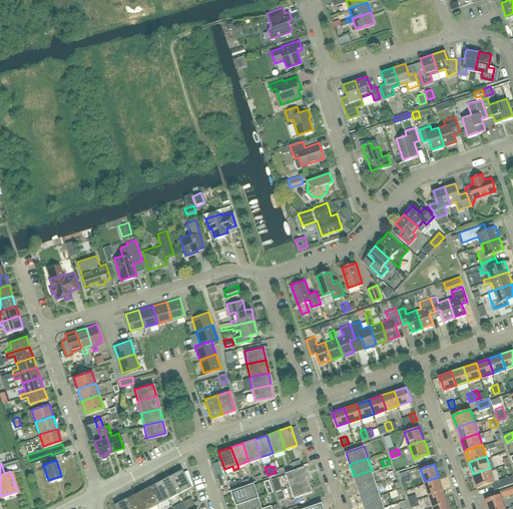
[(290,485),(309,478),(305,466),(286,472),(290,485)]
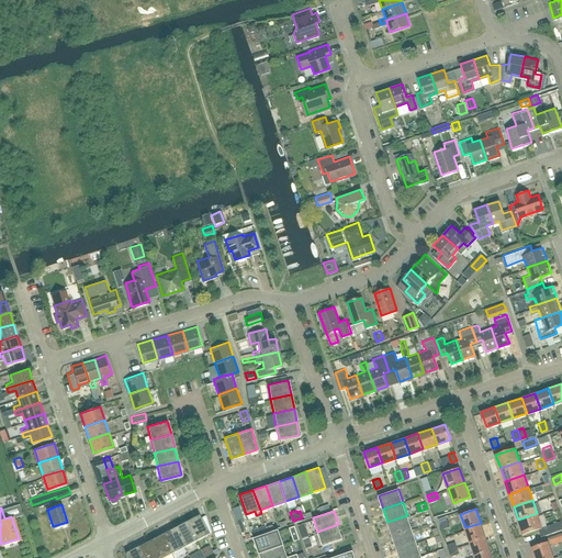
[(186,520),(195,538),(208,532),(211,531),(205,513),(199,515),(199,513),(186,520)]
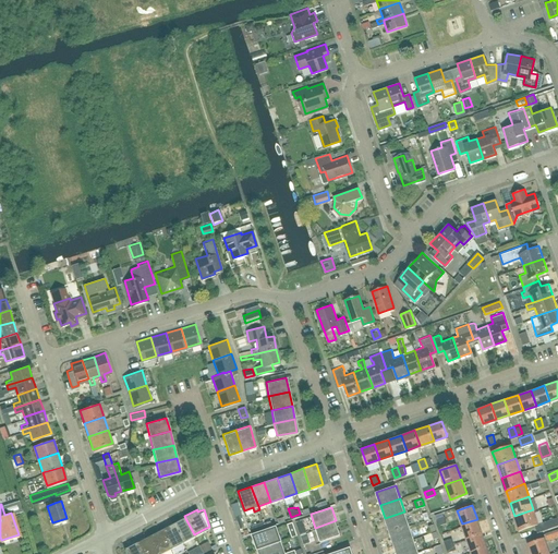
[(533,509),(514,516),(519,529),(538,522),(533,509)]
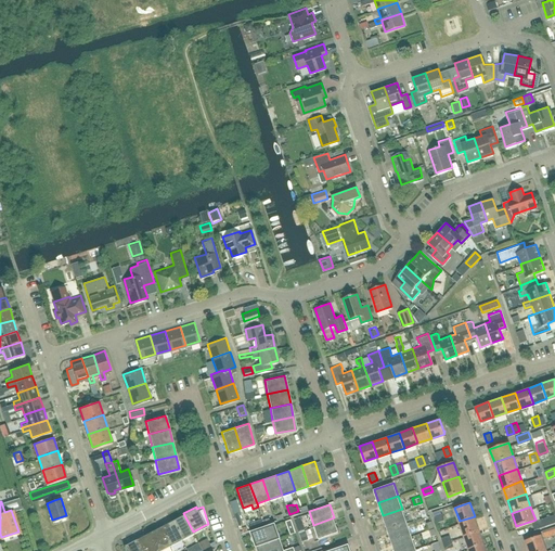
[(433,510),(436,521),(444,519),(442,512),(441,512),(440,508),(433,510)]
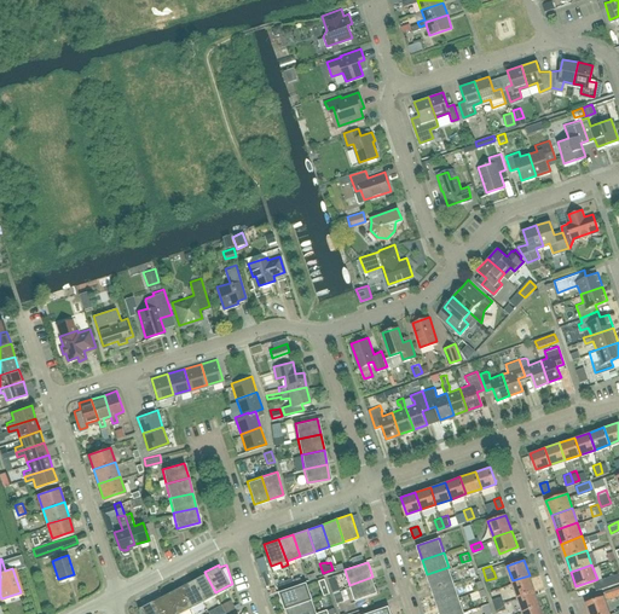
[(432,589),(453,581),(449,567),(427,574),(432,589)]
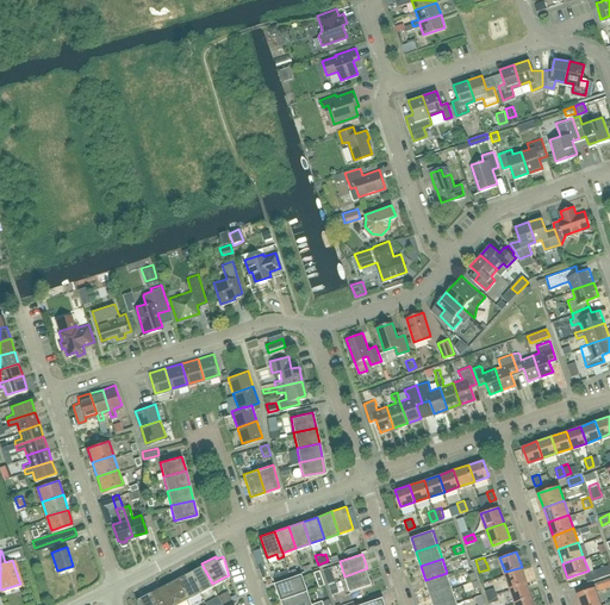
[(599,575),(609,572),(609,562),(597,567),(599,575)]
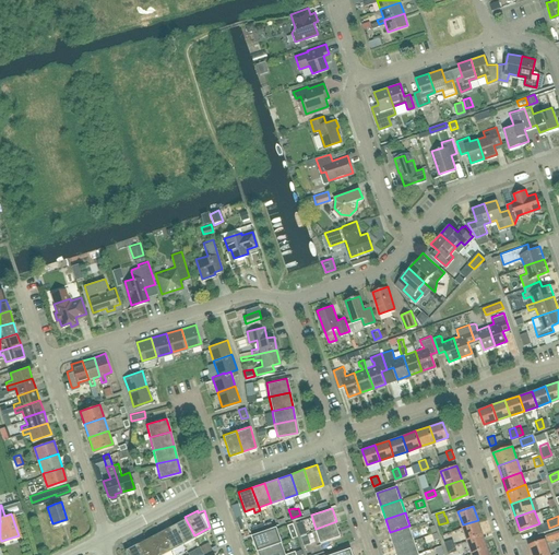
[(173,523),(182,542),(194,535),(185,517),(173,523)]
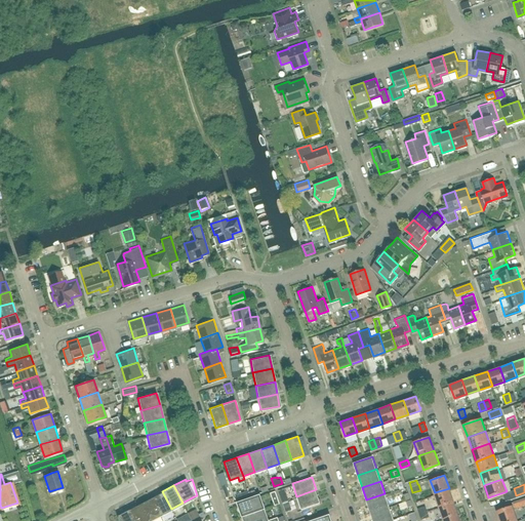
[(439,506),(453,501),(449,488),(435,492),(439,506)]
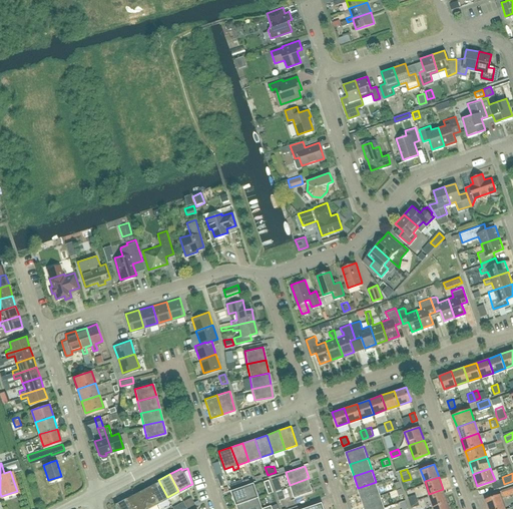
[(241,478),(229,482),(231,488),(243,483),(241,478)]
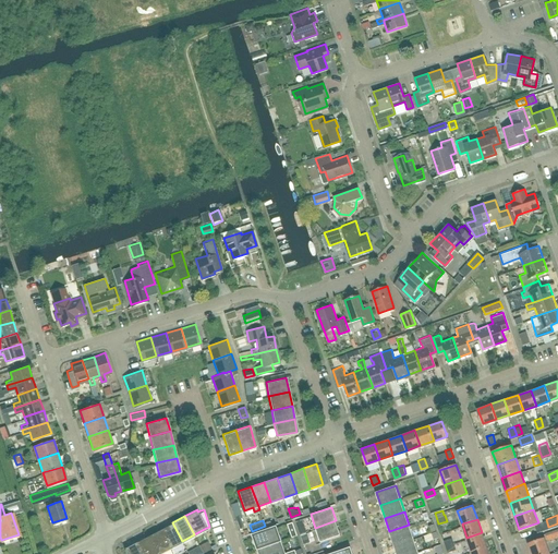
[(291,536),(296,533),(292,520),(287,522),(291,536)]
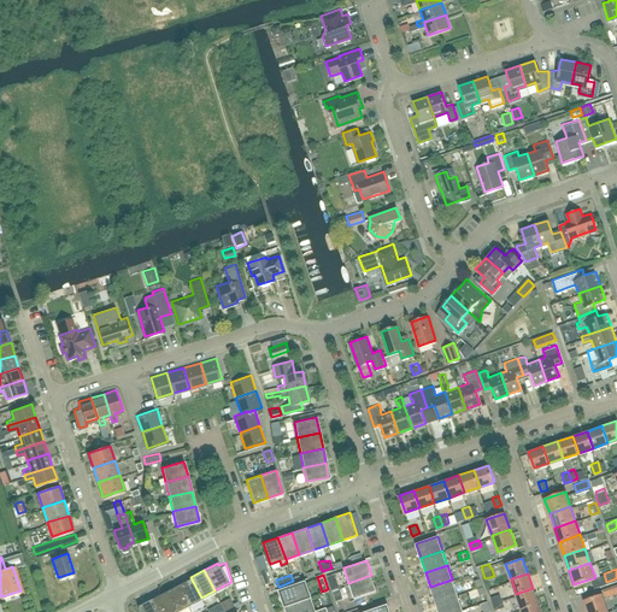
[(371,575),(348,583),(354,598),(376,589),(371,575)]
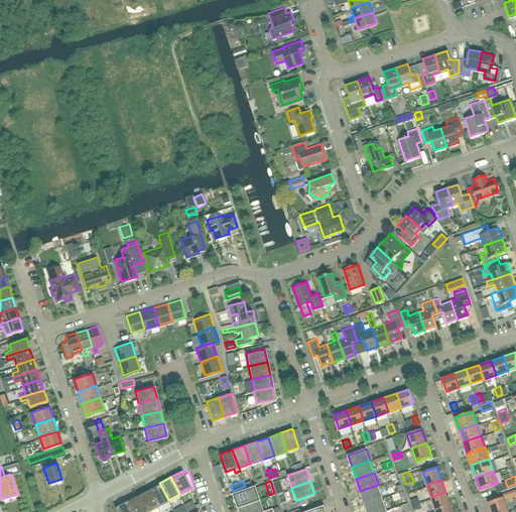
[(380,486),(382,494),(396,490),(394,481),(380,486)]
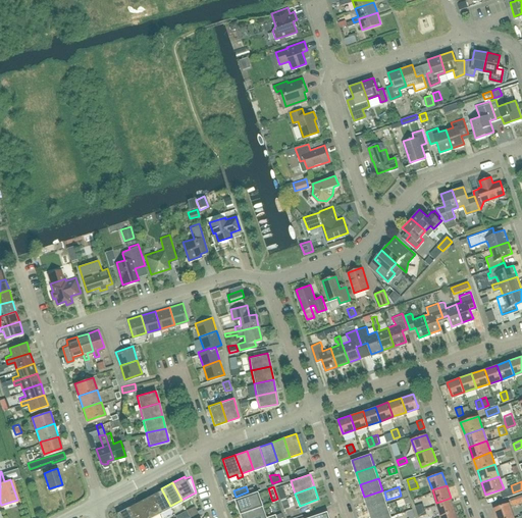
[(150,495),(159,512),(170,506),(161,488),(150,495)]
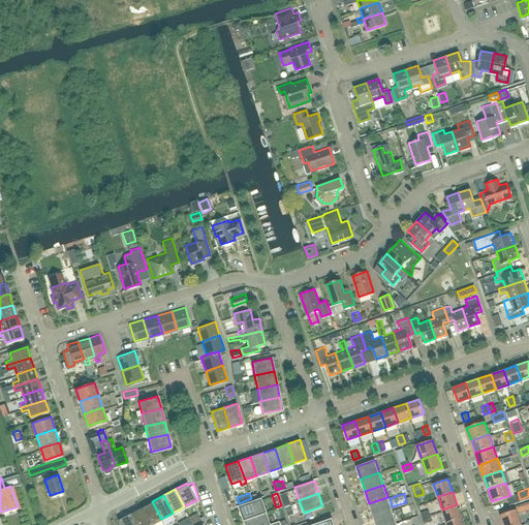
[(373,516),(392,508),(387,497),(369,503),(373,516)]
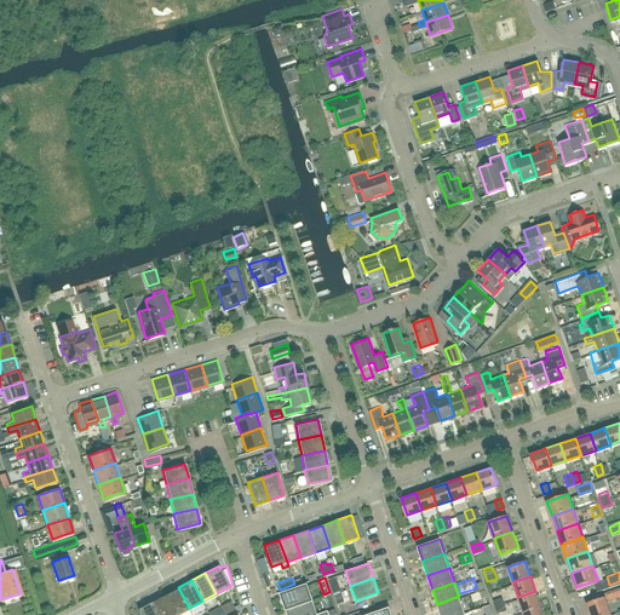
[(305,584),(281,593),(286,607),(311,598),(305,584)]
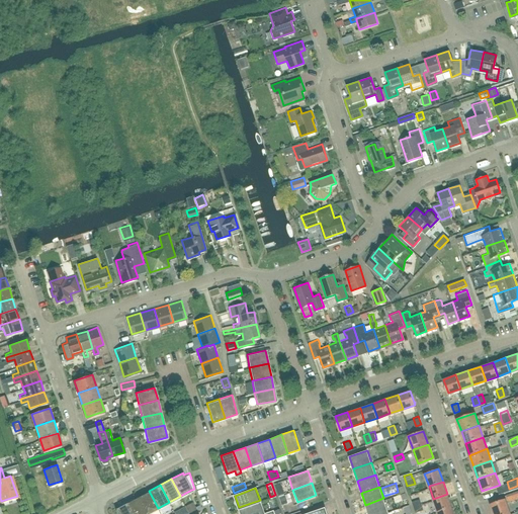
[(138,497),(147,513),(158,508),(149,491),(138,497)]
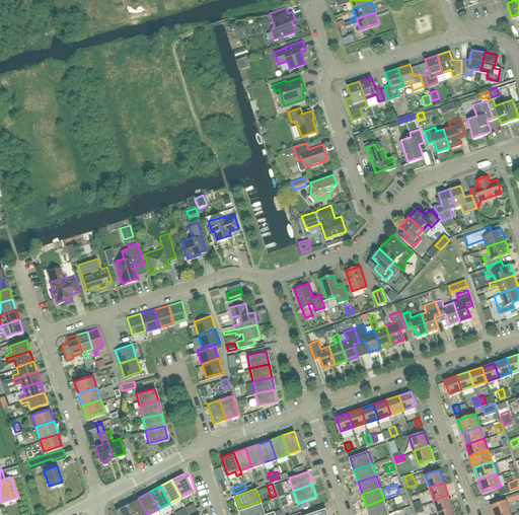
[(510,501),(518,498),(518,492),(508,496),(510,501)]
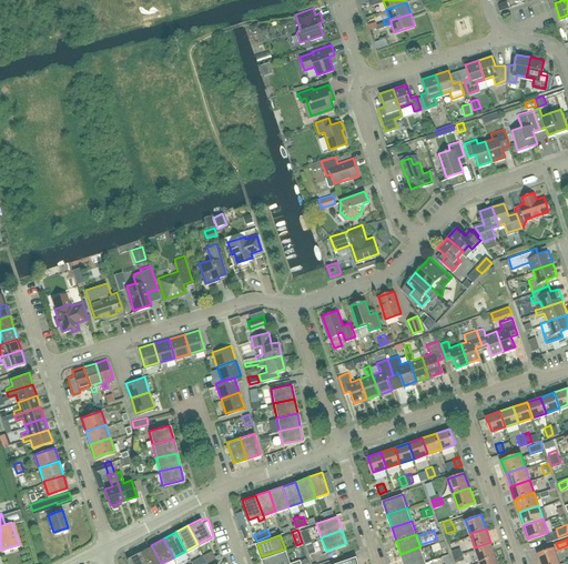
[(307,549),(308,552),(315,550),(313,541),(306,543),(307,549)]
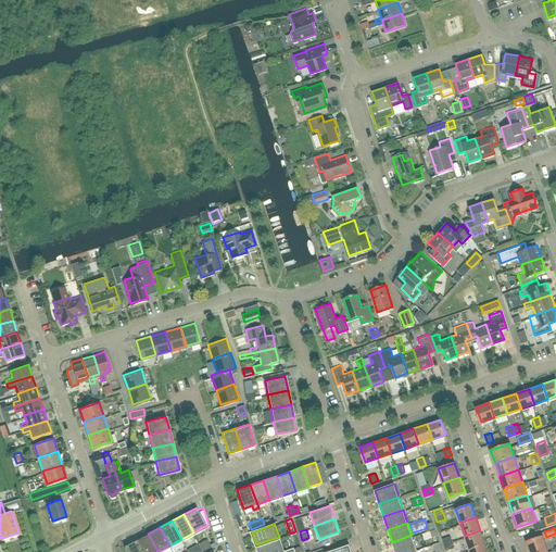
[(469,549),(484,543),(480,530),(465,536),(469,549)]
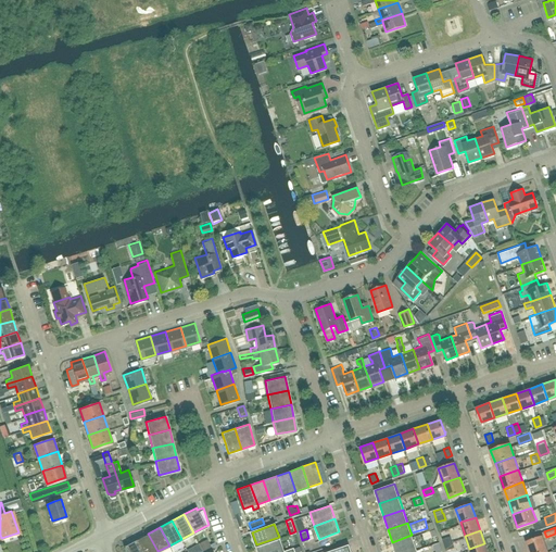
[(136,539),(142,551),(158,551),(148,534),(136,539)]
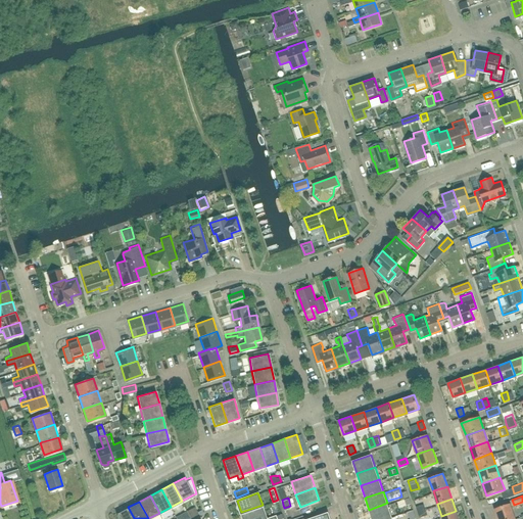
[(372,518),(380,518),(391,515),(387,503),(369,510),(372,518)]
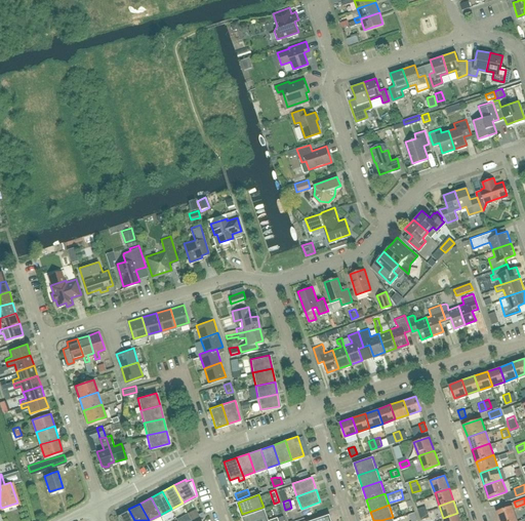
[(419,513),(428,510),(426,505),(417,507),(419,513)]
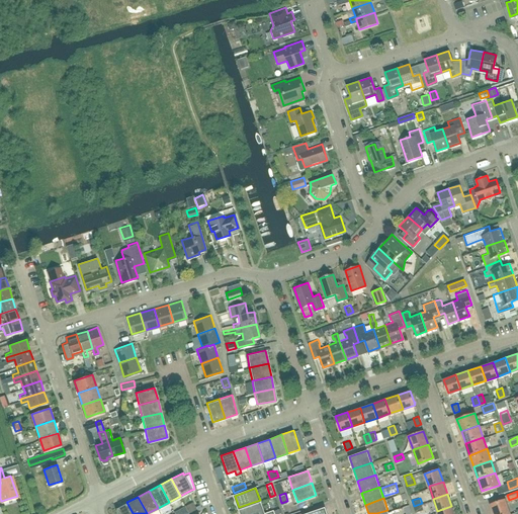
[(494,513),(504,513),(510,512),(506,498),(491,504),(494,513)]
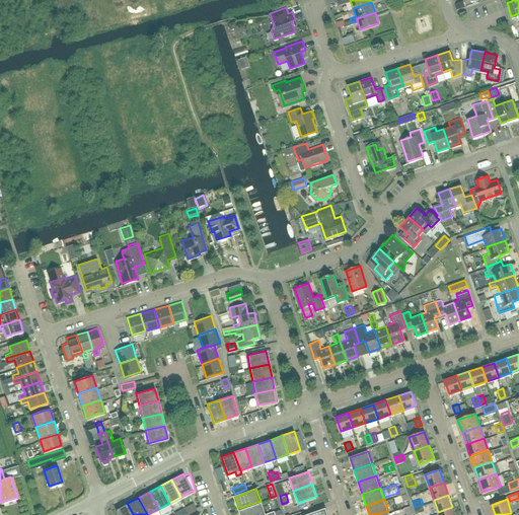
[(189,512),(197,508),(193,501),(184,505),(189,512)]
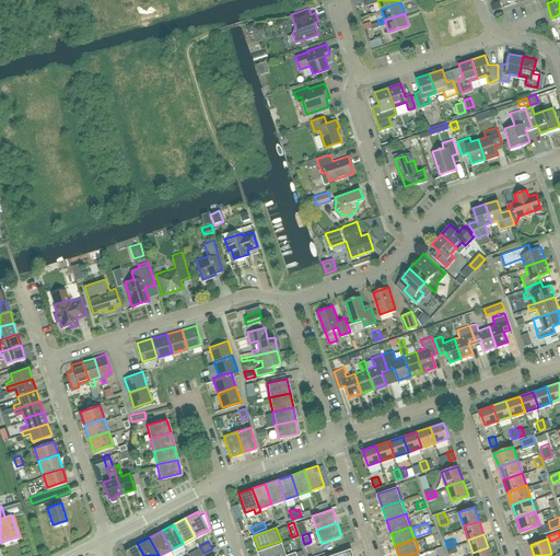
[(286,554),(281,541),(258,548),(260,555),(296,555),(298,555),(304,553),(302,548),(295,551),(286,554)]
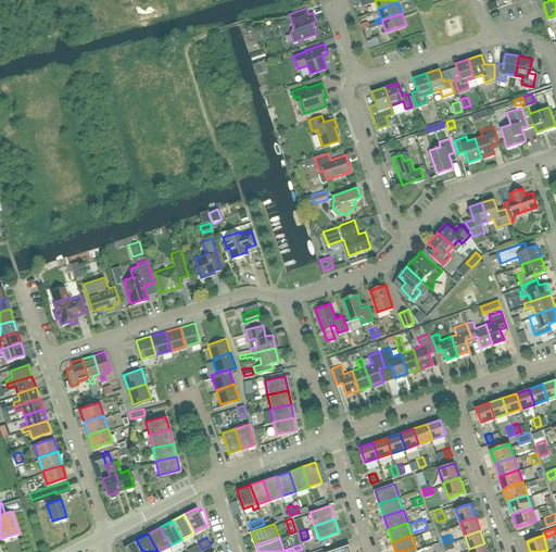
[(142,551),(136,539),(124,546),(126,551),(142,551)]
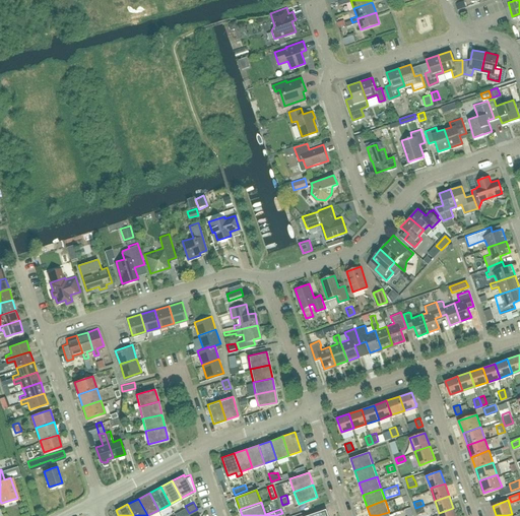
[(408,515),(413,514),(410,505),(405,507),(408,515)]
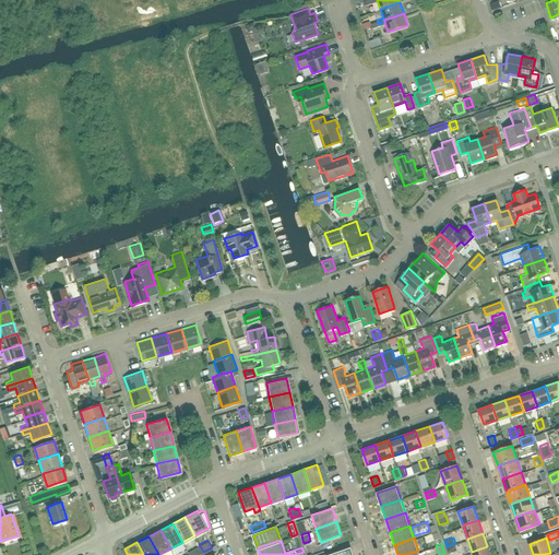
[(447,546),(448,552),(456,548),(455,543),(447,546)]
